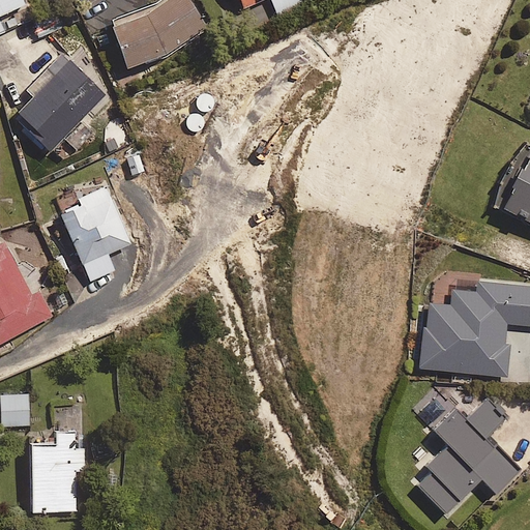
[(0,0),(0,34),(4,33),(0,22),(0,17),(25,5),(22,0),(0,0)]
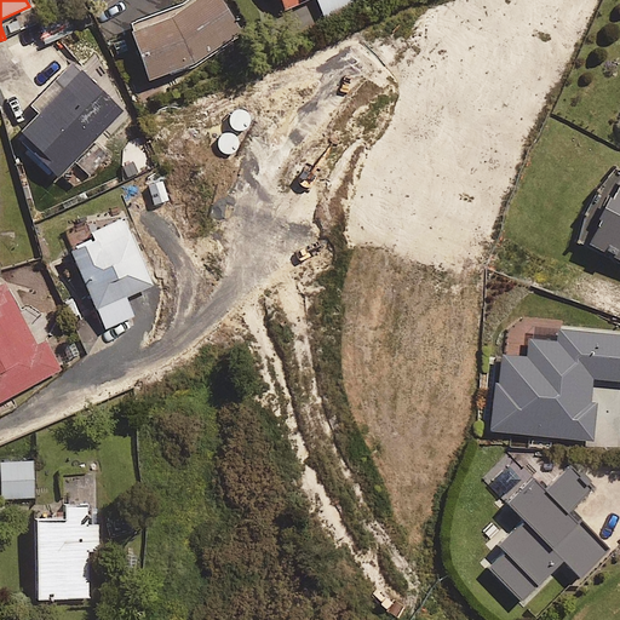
[(132,34),(153,84),(201,63),(244,29),(219,0),(197,0),(181,15),(132,34)]
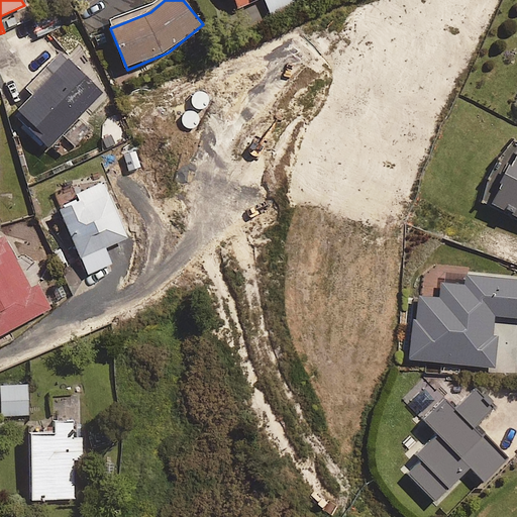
[(234,0),(237,8),(255,0),(263,0),(269,13),(297,1),(296,0),(234,0)]
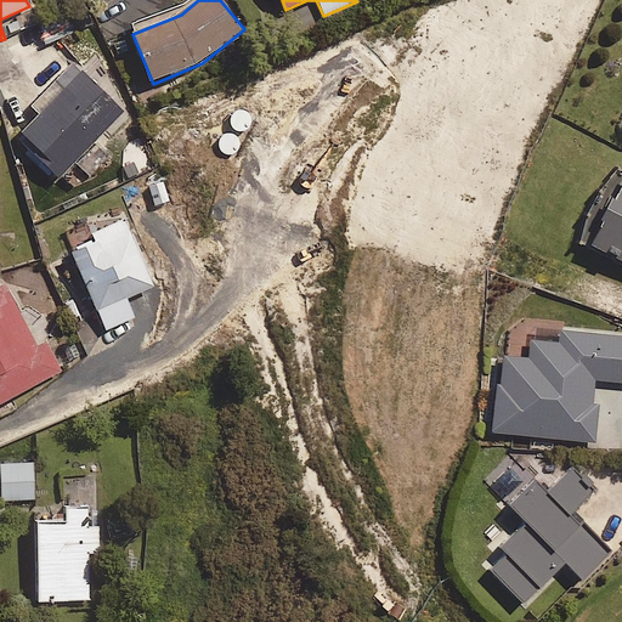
[(123,114),(75,63),(26,109),(35,120),(18,136),(58,179),(77,163),(89,176),(111,154),(96,139),(123,114)]
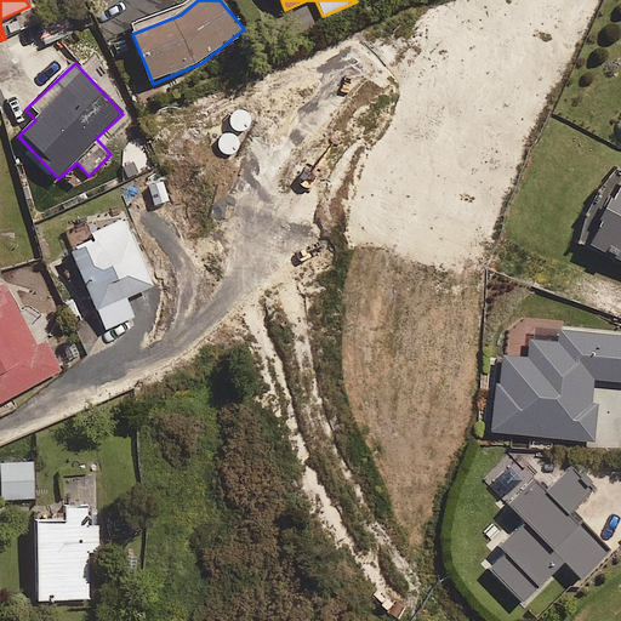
[(620,178),(613,175),(599,189),(591,203),(585,222),(581,244),(620,262),(620,178)]
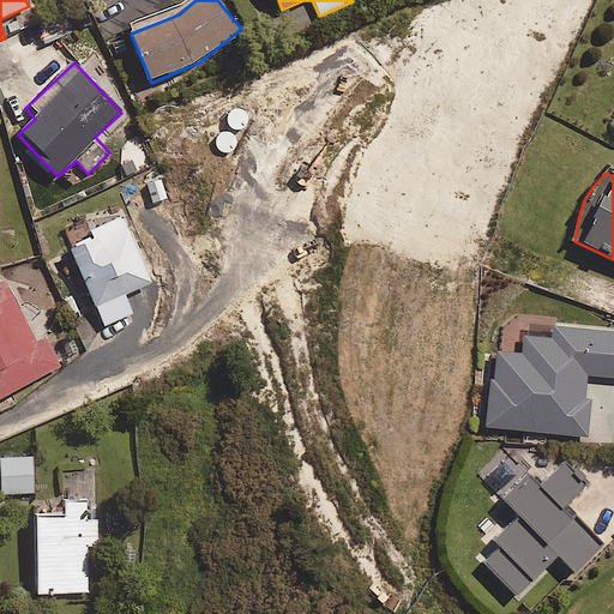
[(157,294),(124,217),(91,232),(94,240),(71,250),(104,326),(134,313),(131,306),(157,294)]
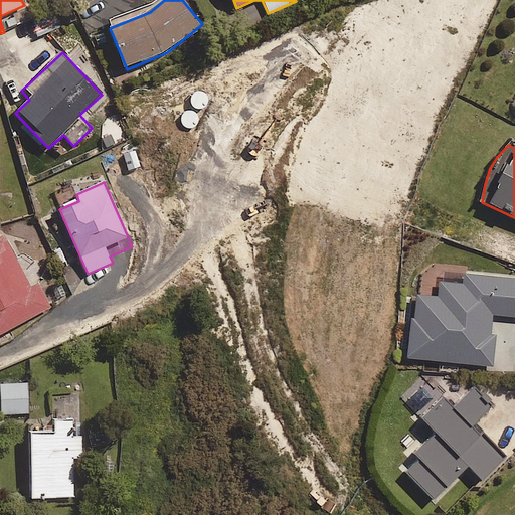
[(28,287),(3,237),(0,238),(0,334),(50,309),(37,283),(28,287)]
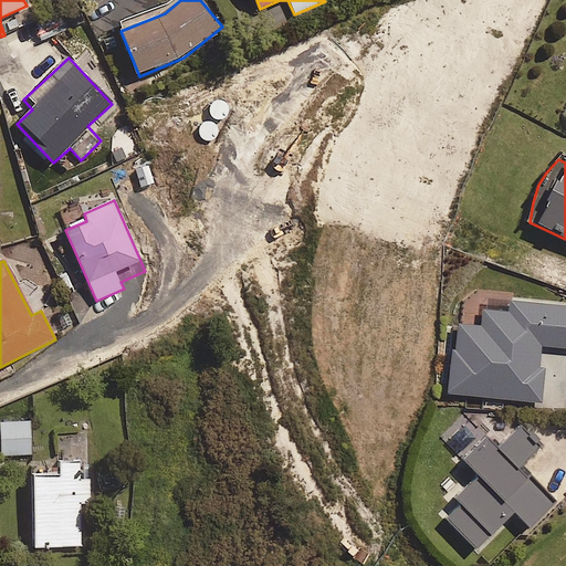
[(565,307),(504,302),(503,314),(475,312),(474,327),(448,325),(441,396),(535,405),(538,373),(533,373),(535,347),(565,350),(565,307)]
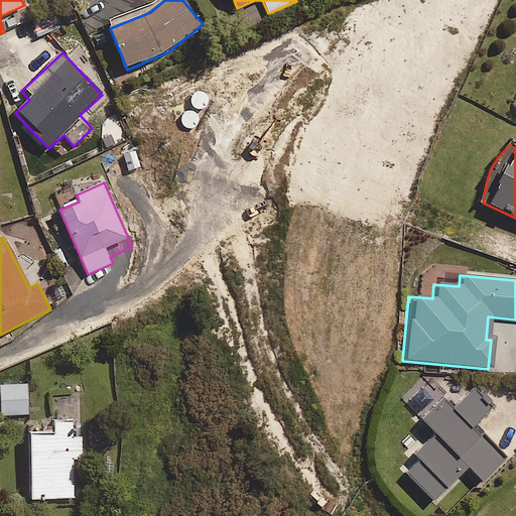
[(27,383),(0,384),(2,416),(28,415),(27,383)]
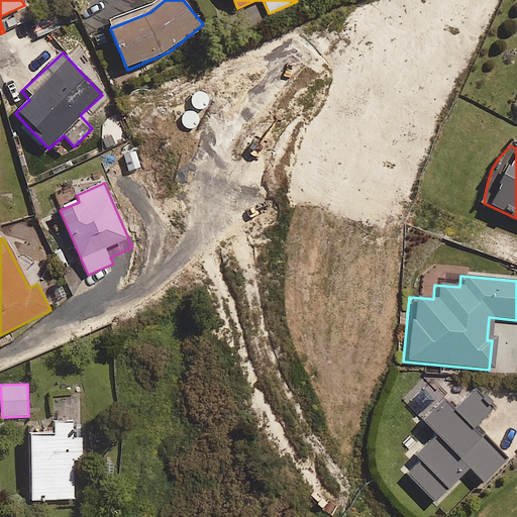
[(491,406),(473,389),(453,408),(442,397),(420,419),(435,433),(414,455),(418,459),(405,473),(431,500),(467,466),(481,480),(504,456),(473,424),(491,406)]
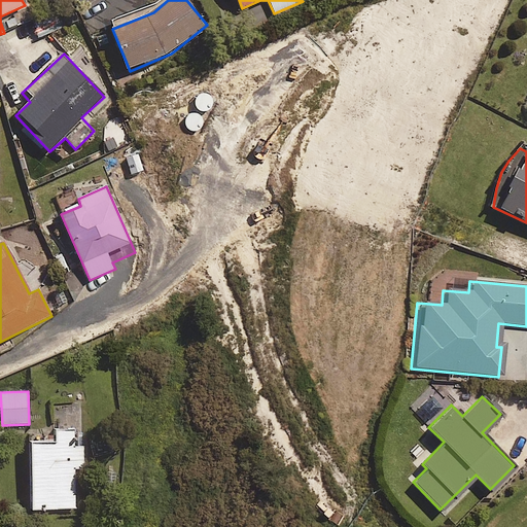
[(74,448),(74,429),(57,429),(57,445),(30,446),(32,512),(75,510),(74,469),(84,469),(83,448),(74,448)]
